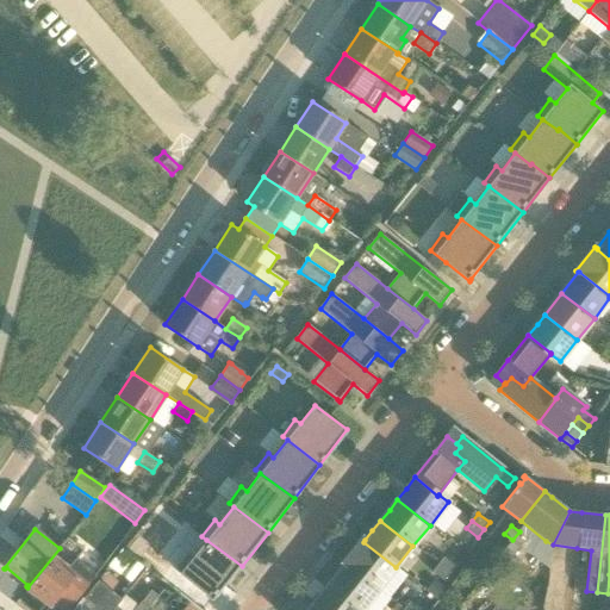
[(520,546),(527,537),(520,531),(512,540),(520,546)]
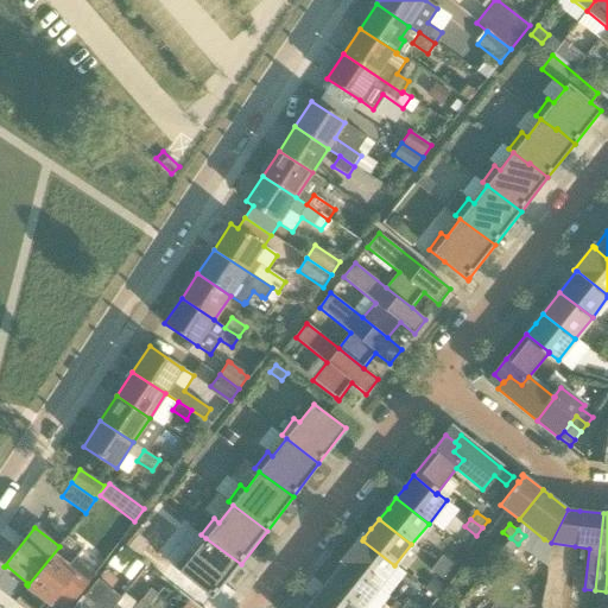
[(59,546),(27,586),(27,587),(31,589),(29,591),(38,599),(40,596),(51,605),(56,599),(67,607),(68,607),(95,574),(76,558),(83,549),(68,536),(59,546)]
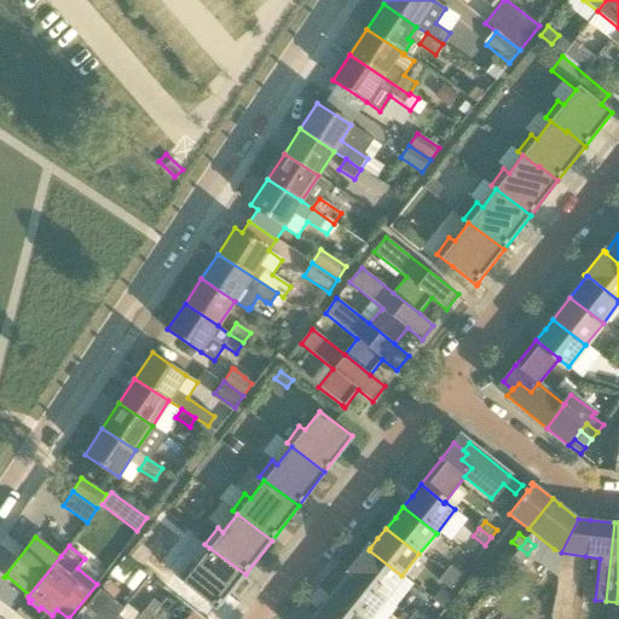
[(369,550),(370,548),(368,547),(348,571),(351,572),(352,572),(385,597),(401,576),(369,550)]
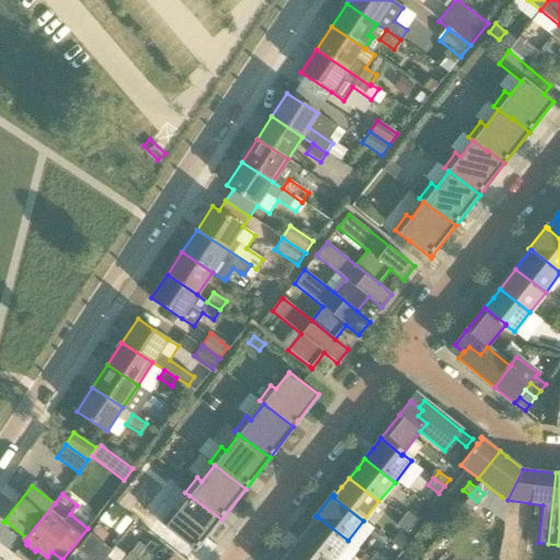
[(197,552),(222,520),(189,496),(177,512),(173,508),(160,524),(197,552)]
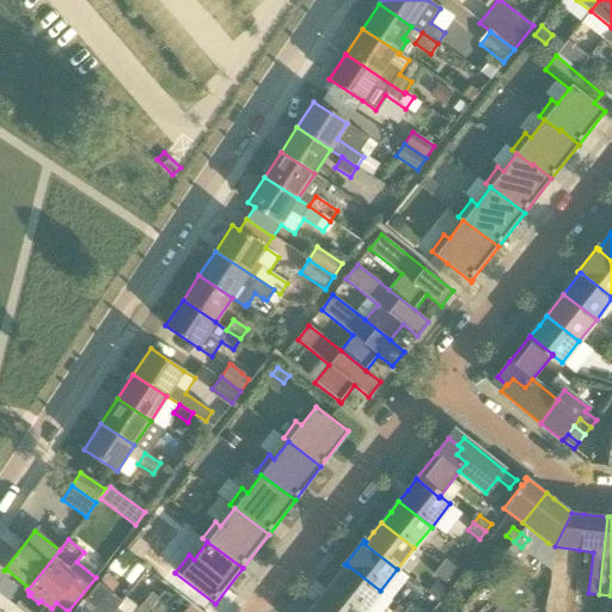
[(134,561),(122,551),(109,568),(121,577),(134,561)]
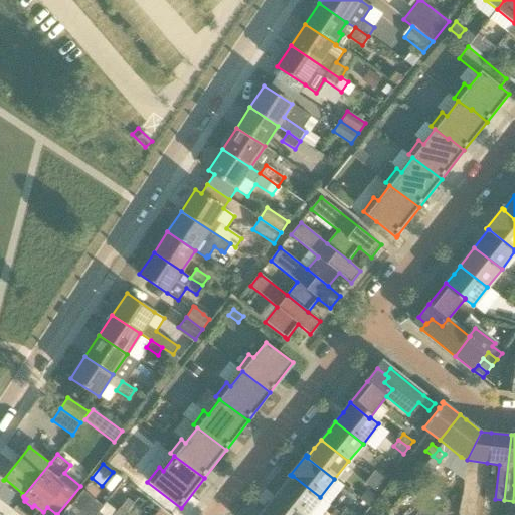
[(375,471),(370,477),(379,484),(384,478),(375,471)]
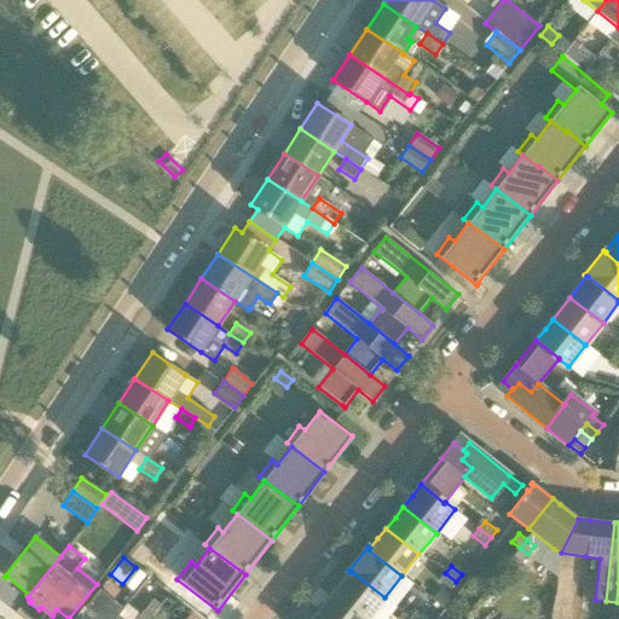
[(352,572),(351,572),(347,577),(334,594),(365,618),(366,618),(385,597),(352,572)]
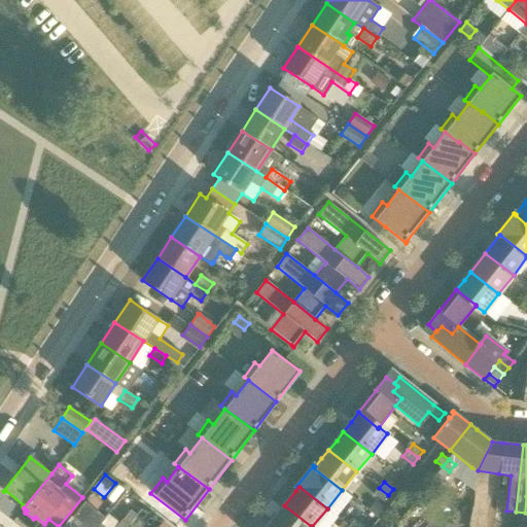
[(388,495),(379,488),(374,494),(383,502),(388,495)]
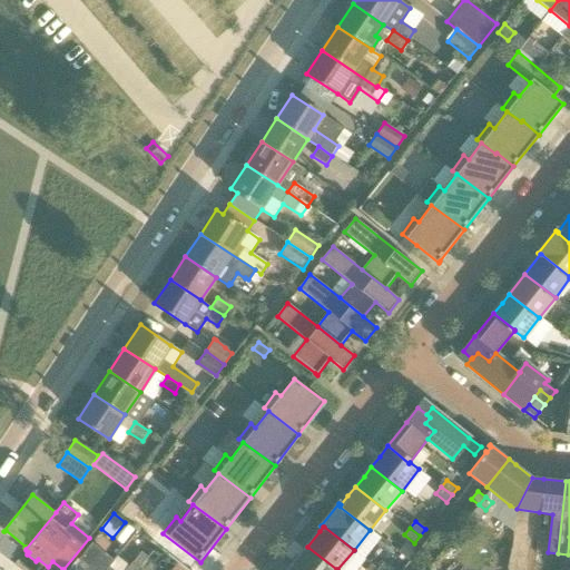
[(90,541),(68,569),(105,569),(108,567),(114,560),(90,541)]
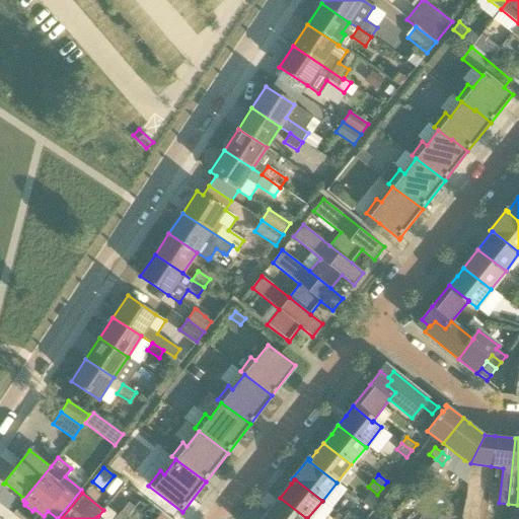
[(379,502),(369,494),(362,502),(372,510),(379,502)]
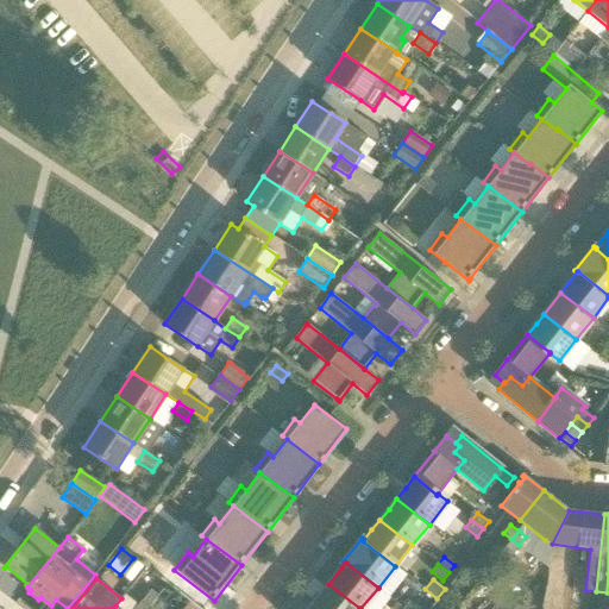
[(359,608),(328,584),(325,589),(321,594),(312,606),(315,608),(359,608)]
